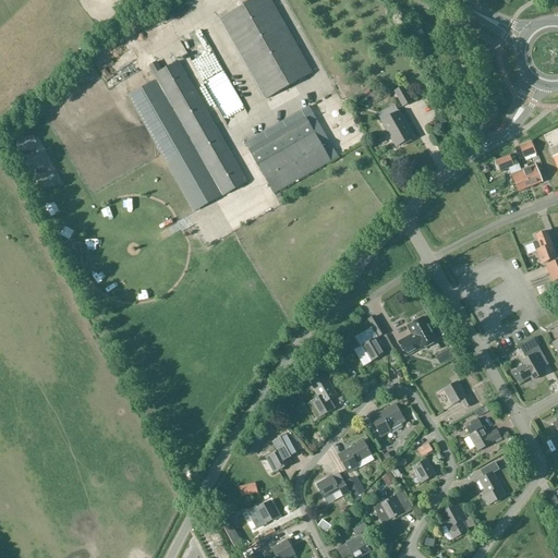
[(270,0),(256,0),(220,21),(266,99),(312,73),(270,0)]
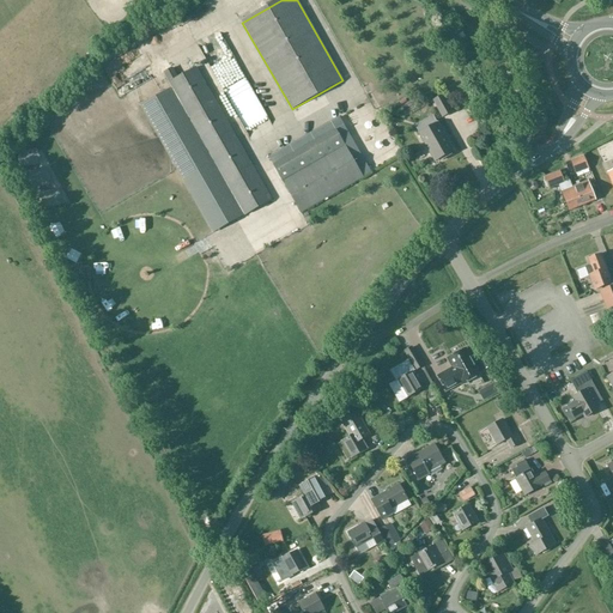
[(173,68),(164,74),(173,89),(140,105),(177,170),(213,234),(236,220),(244,216),(271,200),(196,68),(178,79),(173,68)]
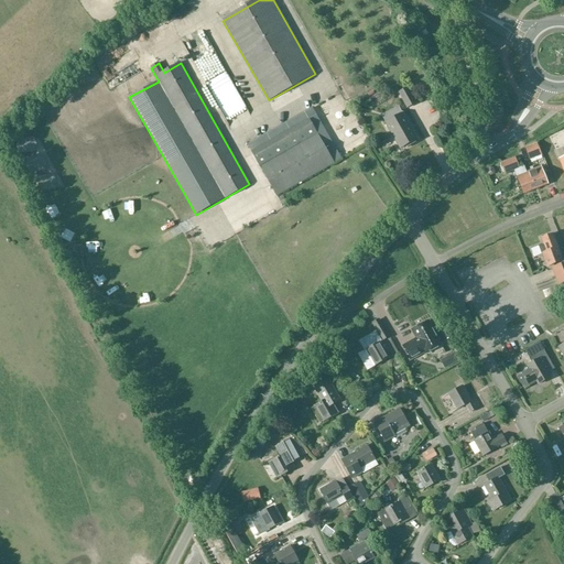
[(204,79),(207,86),(214,82),(212,76),(204,79)]
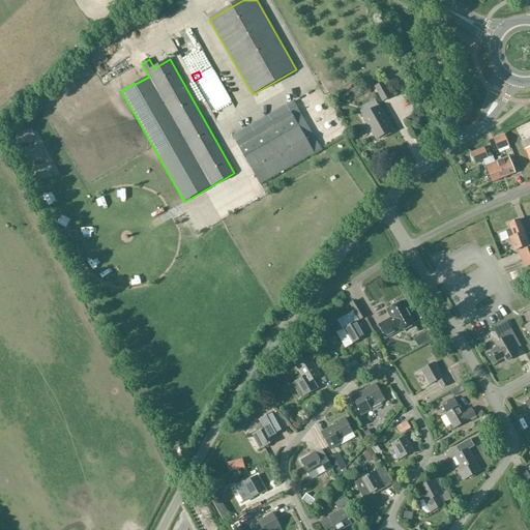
[(391,97),(383,82),(374,87),(383,102),(391,97)]
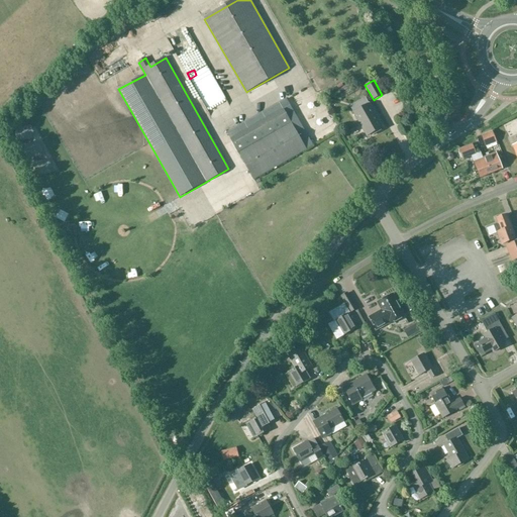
[(370,104),(353,113),(367,137),(383,128),(370,104)]
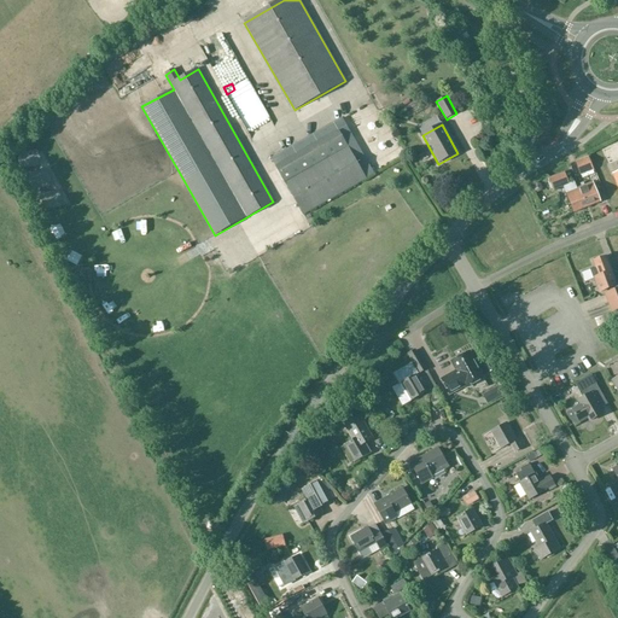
[(303,215),(366,180),(360,168),(338,132),(277,168),(303,215)]
